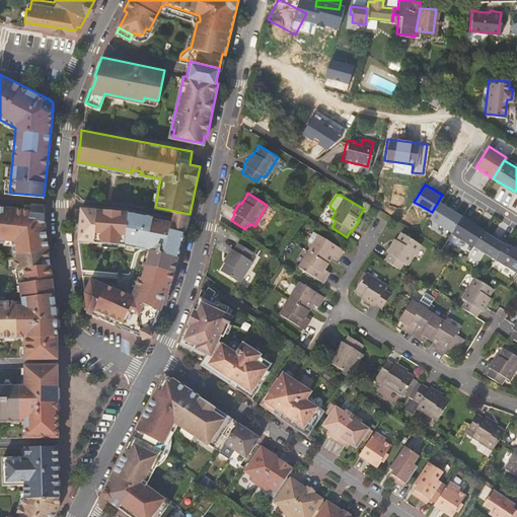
[(450,231),(460,216),(438,202),(432,212),(429,218),(450,231)]
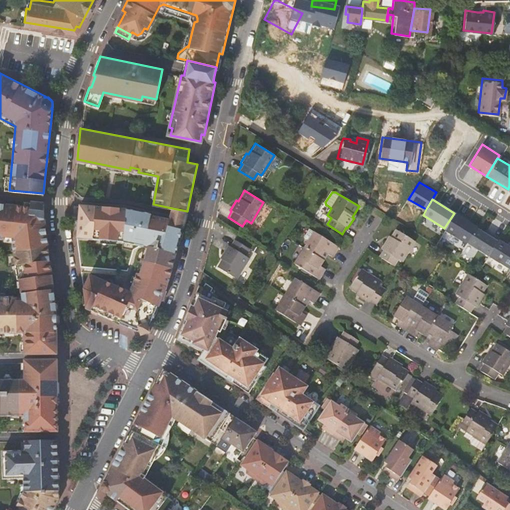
[(19,278),(51,274),(44,218),(43,202),(32,201),(32,205),(0,202),(0,237),(3,238),(3,236),(11,237),(15,264),(10,265),(12,279),(19,278)]
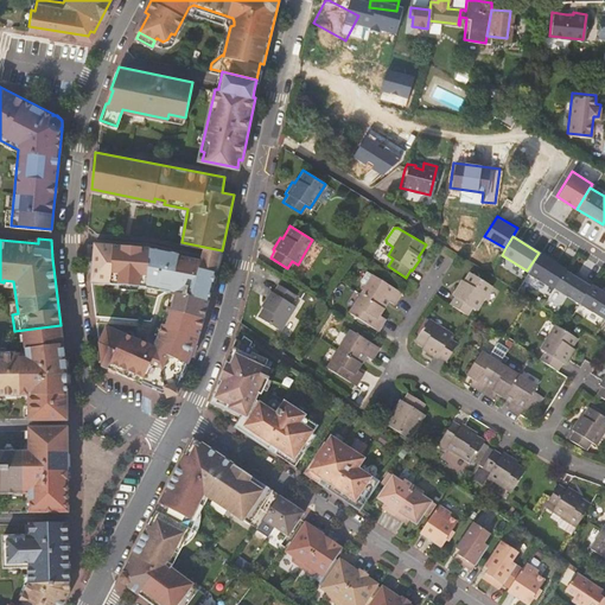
[(152,247),(94,241),(93,259),(88,258),(90,269),(99,271),(97,280),(144,285),(172,290),(176,291),(171,309),(164,330),(160,328),(153,345),(106,324),(99,342),(102,364),(163,392),(179,386),(199,333),(208,306),(218,262),(220,258),(222,250),(204,247),(202,254),(201,259),(179,254),(179,252),(152,247)]
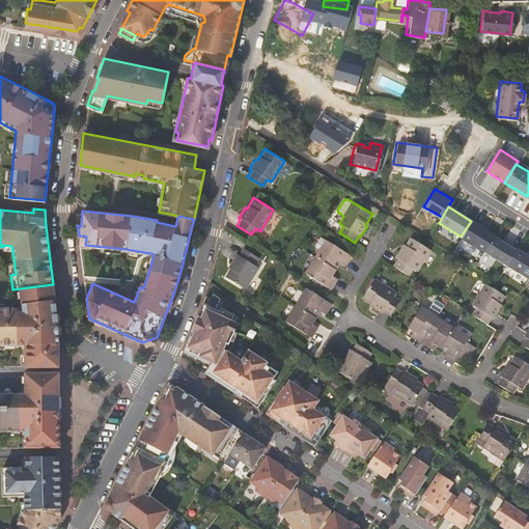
[(479,223),(472,218),(471,221),(461,237),(461,238),(482,251),(483,250),(493,235),(493,234),(484,228),(478,224),(479,223)]
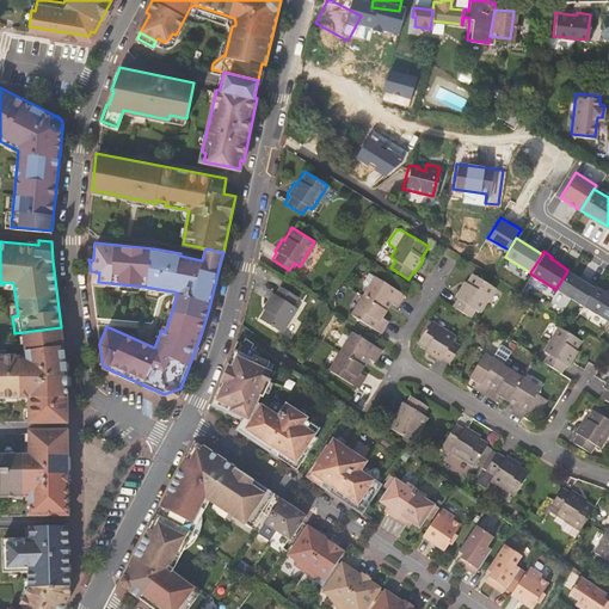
[(567,271),(557,288),(582,303),(594,284),(595,283),(586,278),(584,282),(577,277),(567,271)]
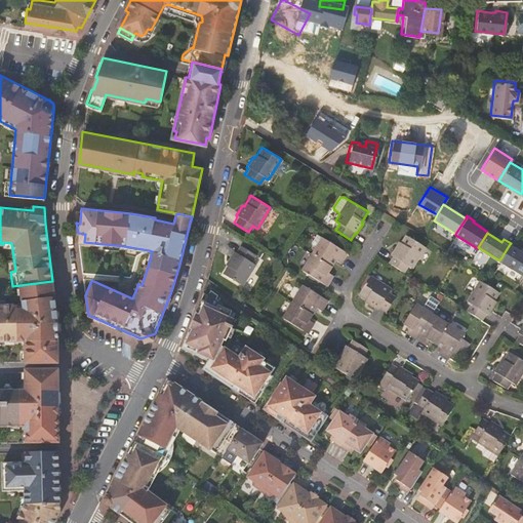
[(390,263),(404,272),(407,266),(412,268),(425,247),(405,235),(399,245),(398,244),(391,255),(393,256),(390,263)]
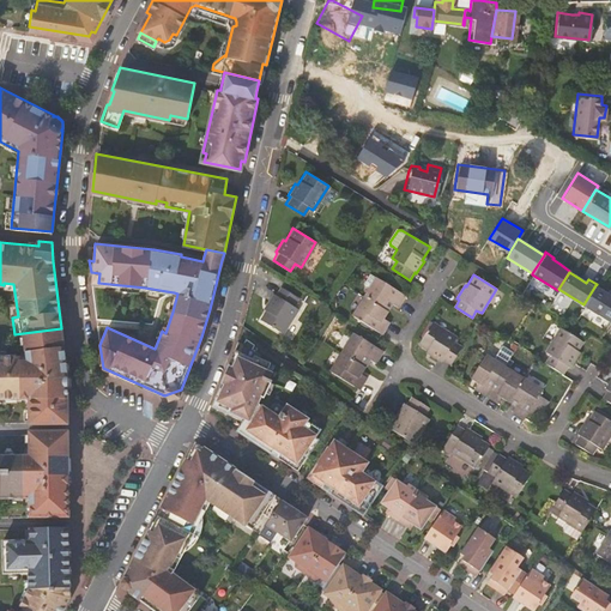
[(364,297),(388,312),(392,304),(398,308),(405,296),(376,278),(364,297)]
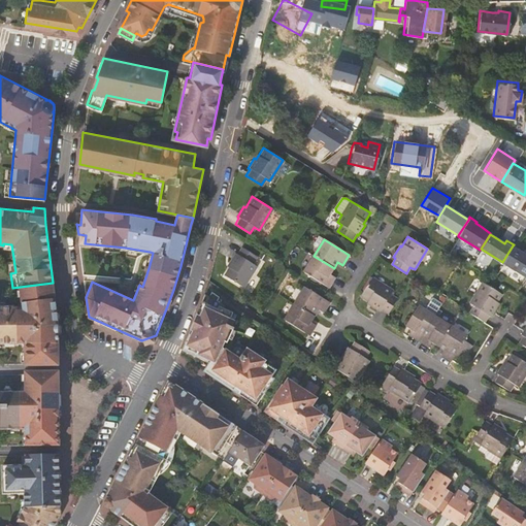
[(256,256),(240,245),(235,253),(233,252),(228,261),(229,263),(223,273),(242,287),(256,265),(252,263),(256,256)]
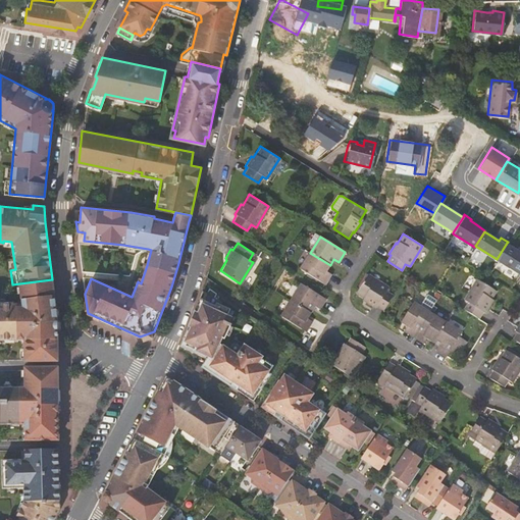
[(497,259),(518,273),(519,269),(519,251),(507,243),(497,259)]
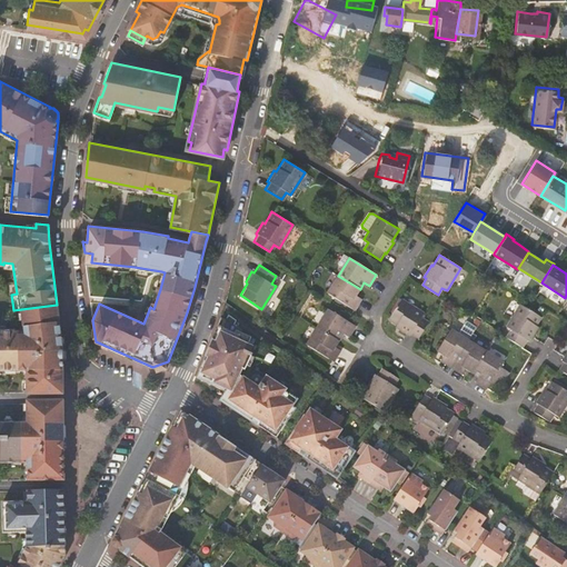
[(157,288),(150,307),(153,309),(160,289),(165,272),(161,271),(157,288)]
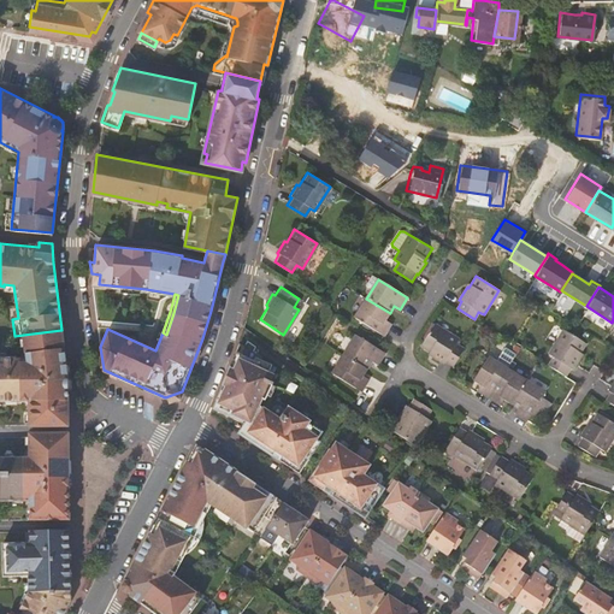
[(385,320),(390,313),(366,299),(354,318),(384,336),(390,324),(385,320)]
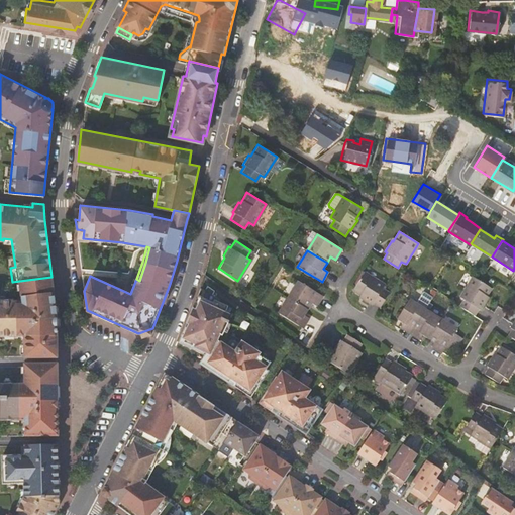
[(385,284),(366,272),(353,292),(364,298),(363,300),(371,305),(372,303),(379,308),(388,292),(382,289),(385,284)]
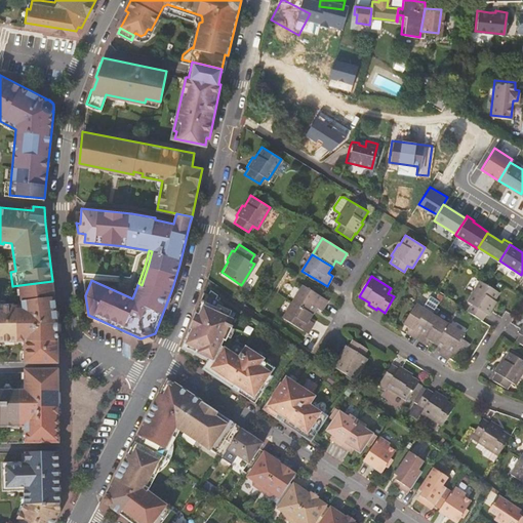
[(52,281),(19,285),(23,306),(0,305),(0,340),(25,340),(25,363),(57,362),(57,320),(52,281)]
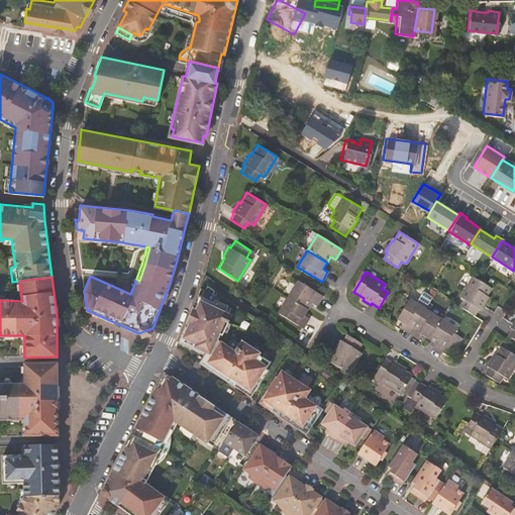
[(459,305),(475,315),(479,309),(481,310),(487,300),(485,299),(491,288),(473,277),(459,297),(464,300),(459,305)]
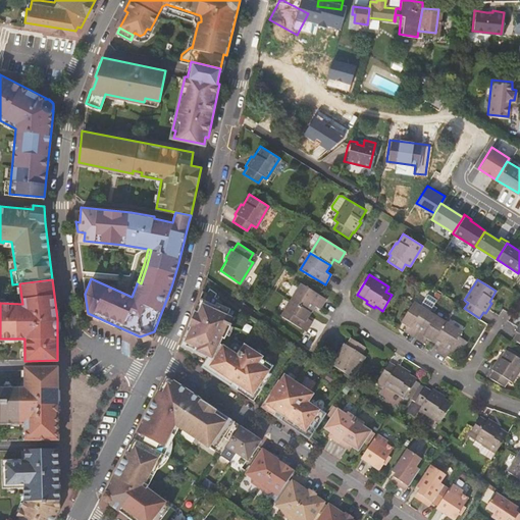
[(302,283),(291,301),(311,312),(314,306),(319,309),(326,299),(302,283)]
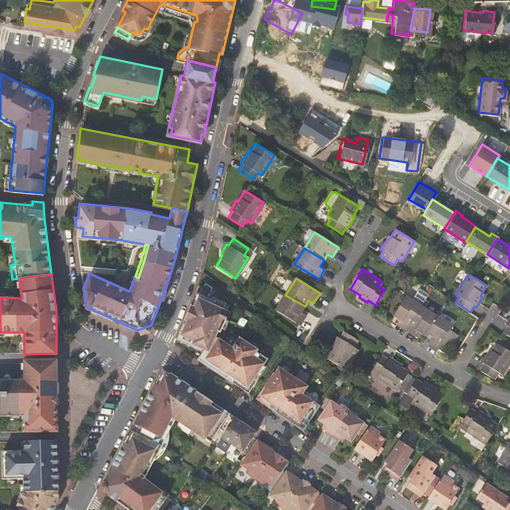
[(204,350),(197,360),(231,383),(234,379),(247,388),(253,380),(255,382),(264,367),(262,365),(266,359),(248,347),(249,345),(228,331),(221,341),(214,336),(217,331),(219,333),(225,319),(219,315),(224,303),(211,297),(213,294),(209,292),(211,288),(204,283),(199,295),(194,294),(192,302),(184,321),(186,322),(180,336),(193,342),(192,345),(204,350)]
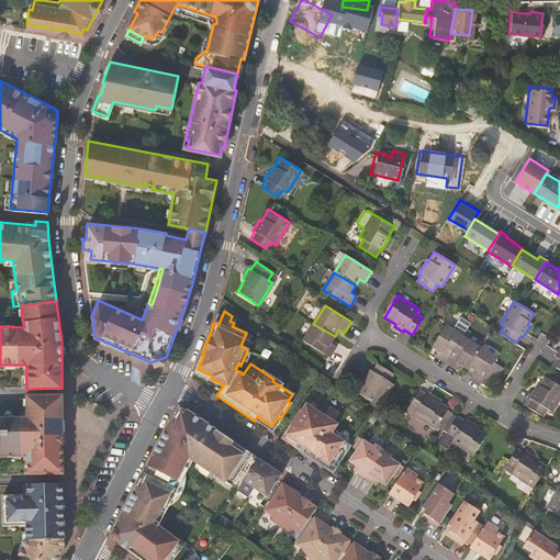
[(335,336),(313,324),(302,342),(328,358),(335,346),(331,343),(335,336)]
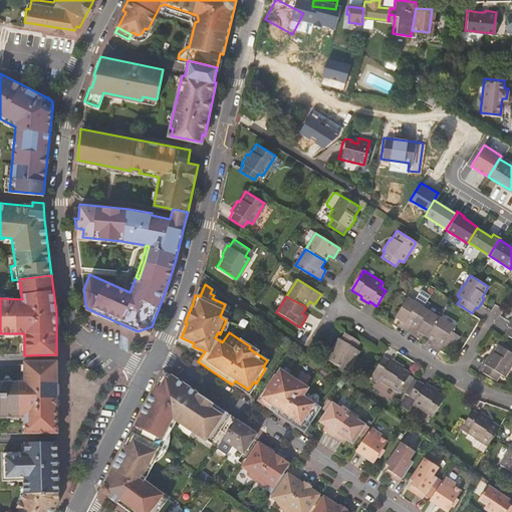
[(397,325),(407,331),(422,307),(406,297),(395,316),(400,320),(397,325)]
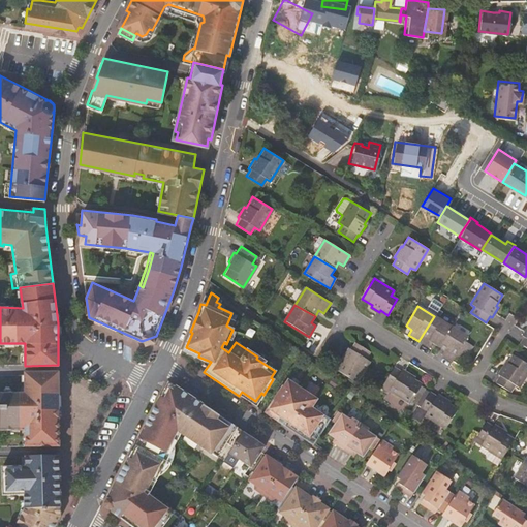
[(432,342),(438,345),(451,326),(434,316),(419,341),(429,347),(432,342)]
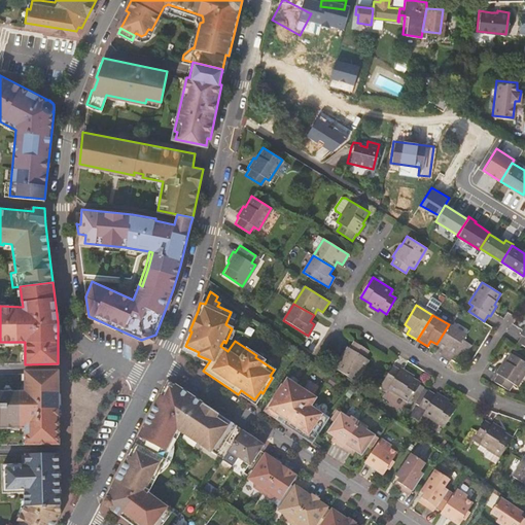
[(449,324),(436,344),(443,348),(440,353),(450,360),(465,335),(449,324)]
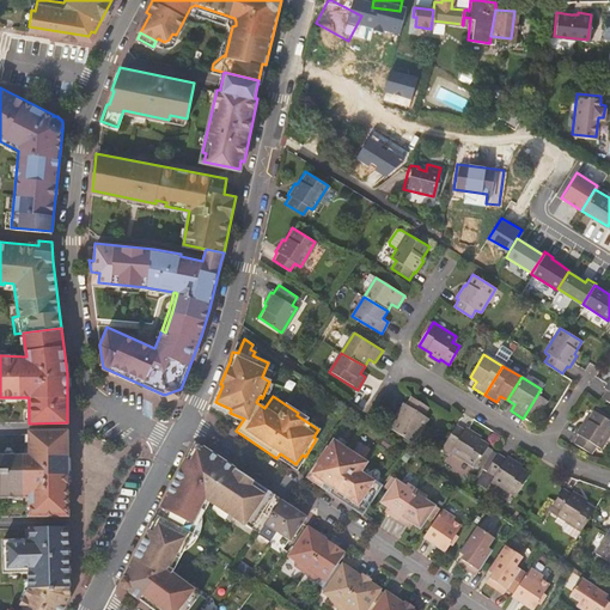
[(389,427),(410,441),(427,418),(422,414),(427,407),(409,396),(404,403),(402,402),(395,414),(397,415),(389,427)]
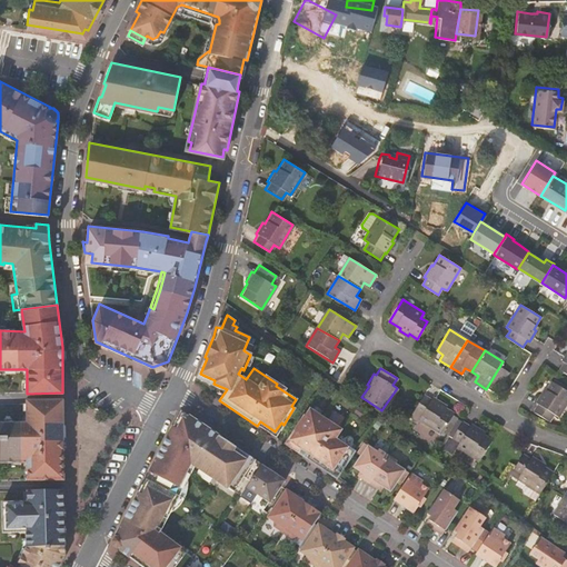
[(533,410),(554,424),(566,401),(566,400),(564,398),(566,391),(566,389),(551,380),(547,388),(544,387),(538,397),(540,399),(533,410)]
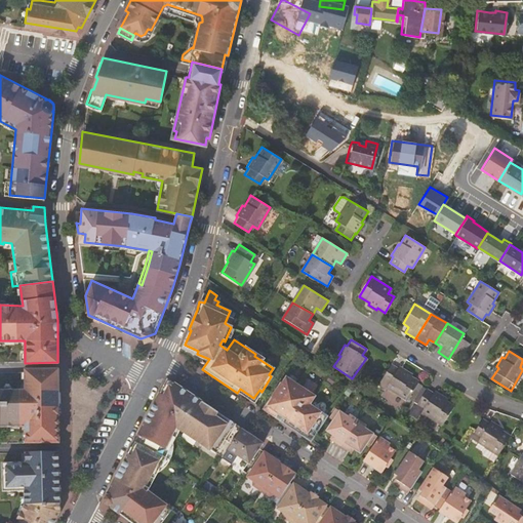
[(397,368),(391,364),(378,384),(386,388),(404,399),(416,380),(407,374),(408,372),(398,366),(397,368)]
